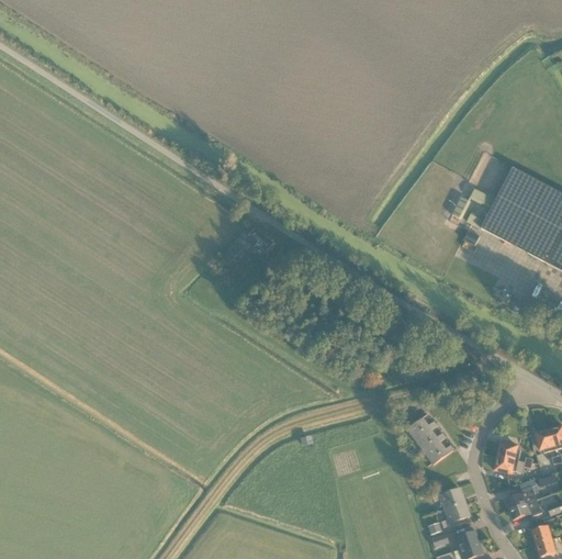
[(482,227),(561,269),(561,191),(514,166),(482,227)]
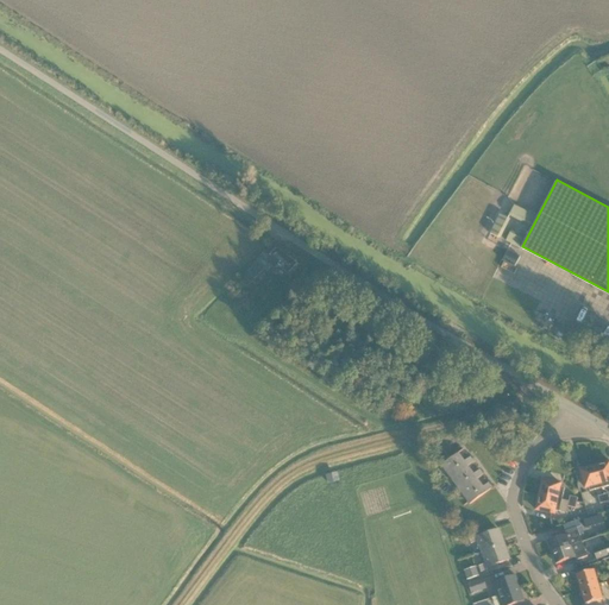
[(509,213),(531,224),(535,214),(514,203),(509,213)]
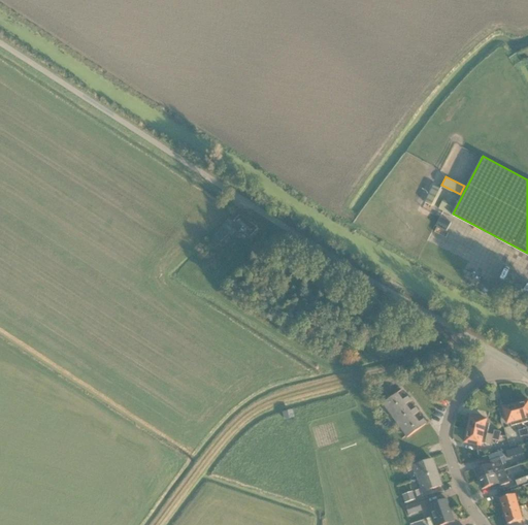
[(433,184),(425,200),(434,204),(442,188),(433,184)]
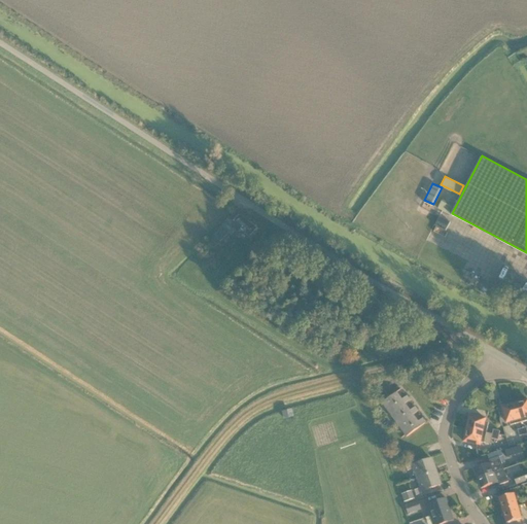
[(450,212),(454,204),(443,199),(438,206),(450,212)]
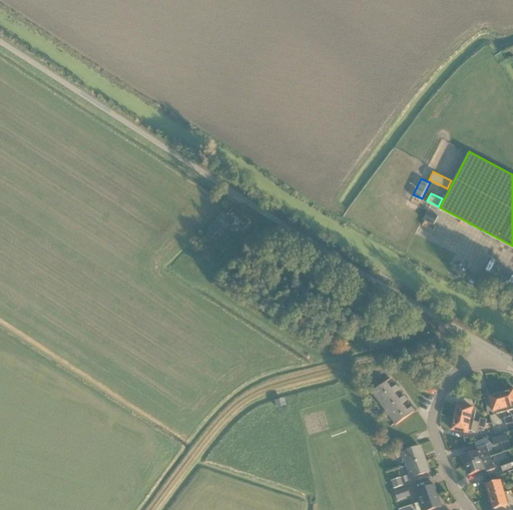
[(428,207),(424,216),(435,221),(439,212),(428,207)]
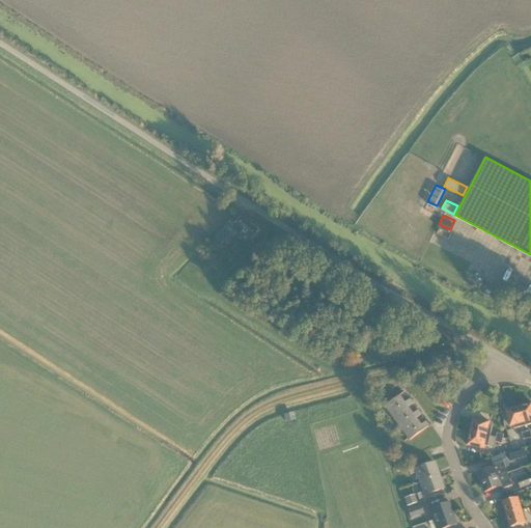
[(230,231),(223,225),(212,237),(219,244),(230,231)]
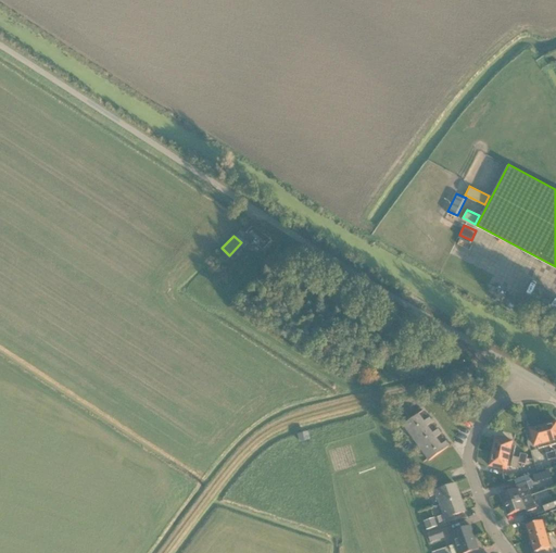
[(424,418),(418,411),(403,423),(411,435),(432,419),(429,415),(424,418)]
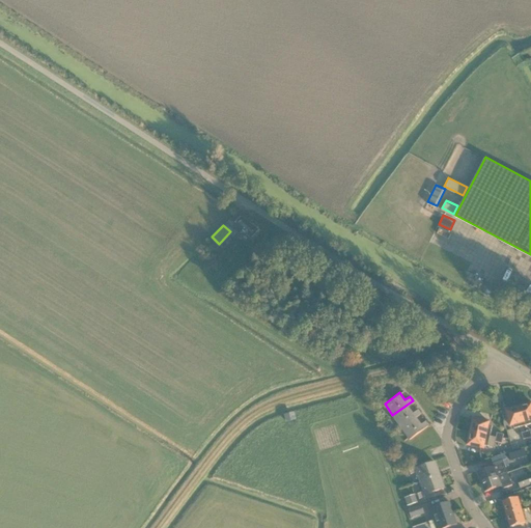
[(392,415),(400,426),(416,415),(421,412),(418,408),(413,411),(411,409),(416,406),(413,400),(392,415)]
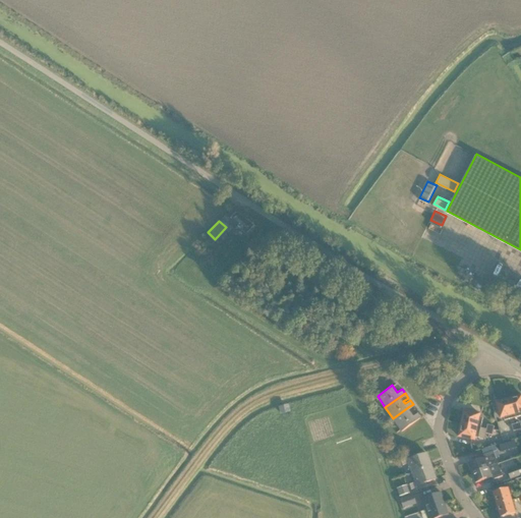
[(520,393),(510,396),(515,415),(520,413),(520,393)]
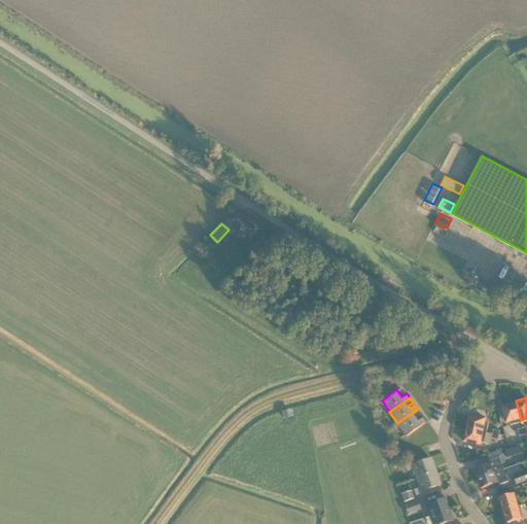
[(511,423),(521,420),(516,400),(502,405),(506,420),(510,419),(511,423)]
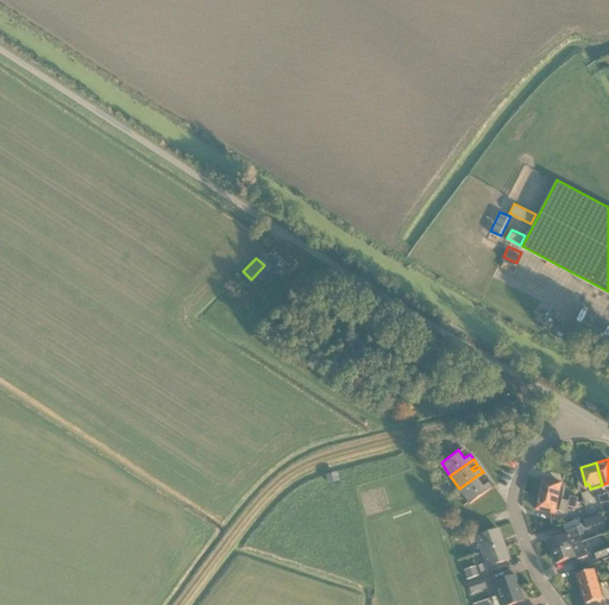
[(326,472),(327,479),(338,477),(337,470),(326,472)]
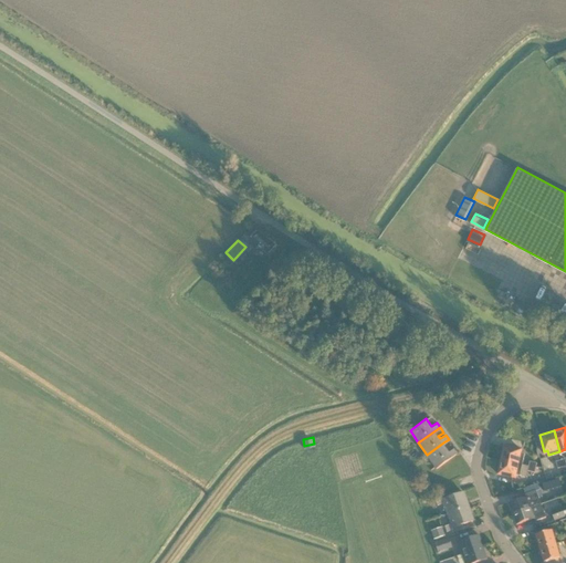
[(458,451),(453,446),(449,449),(443,442),(427,455),(436,467),(458,451)]
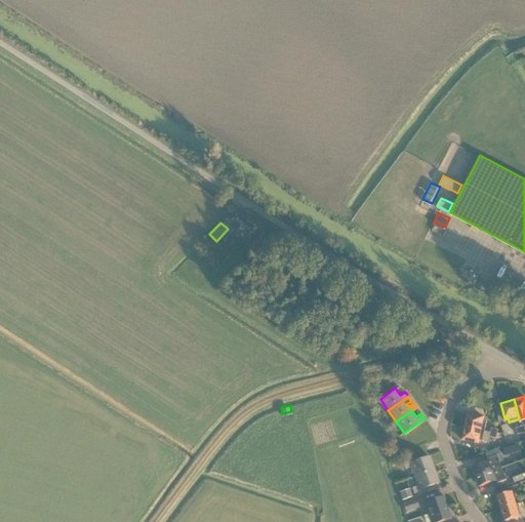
[(469,411),(466,425),(485,429),(487,418),(483,417),(484,414),(469,411)]
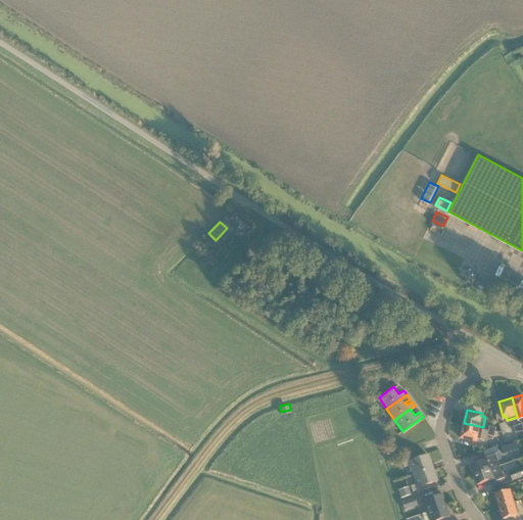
[(481,437),(483,427),(464,423),(461,435),(476,439),(477,436),(481,437)]
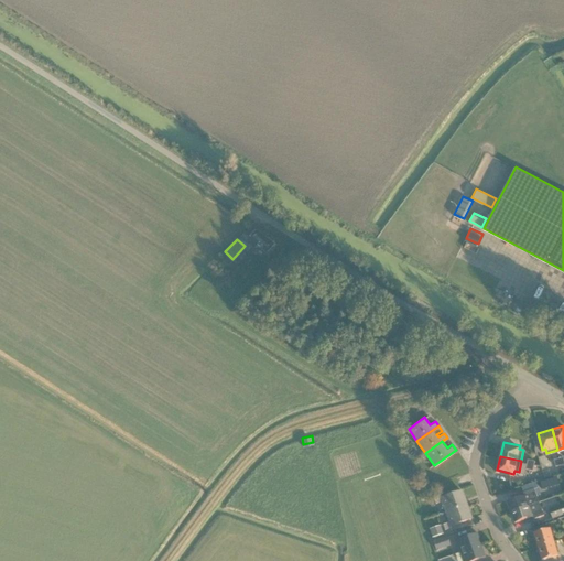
[(555,474),(543,477),(545,485),(557,481),(555,474)]
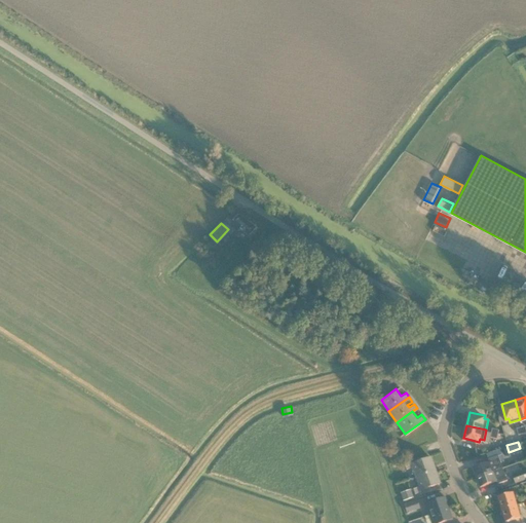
[(477,476),(493,470),(503,465),(498,453),(488,457),(489,460),(474,465),(477,476)]
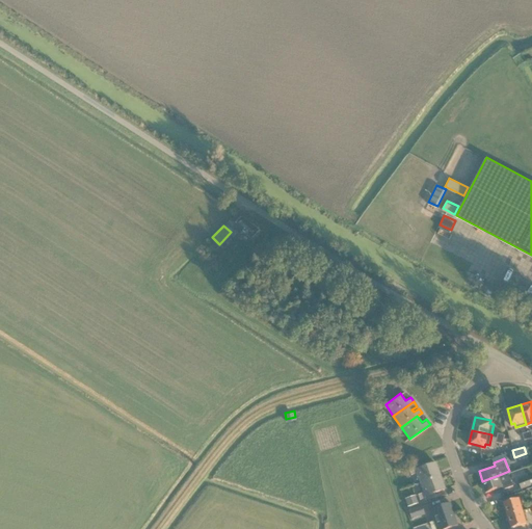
[(417,471),(421,480),(440,474),(435,460),(416,467),(416,466),(409,468),(410,473),(417,471)]
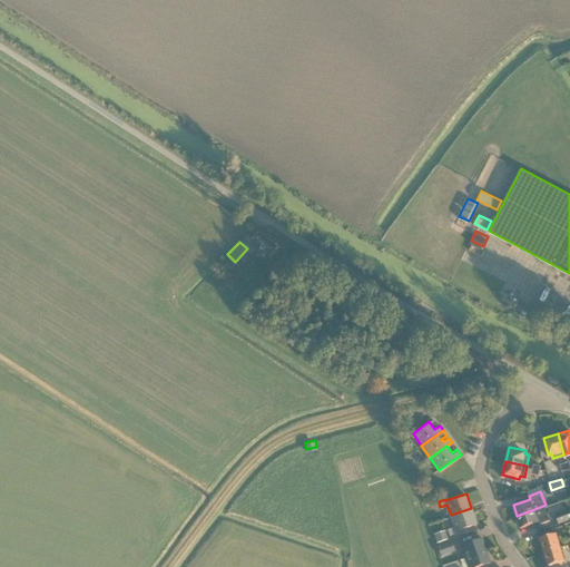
[(546,505),(534,509),(517,516),(521,526),(538,519),(539,522),(550,518),(550,517),(553,516),(551,509),(547,510),(546,505)]
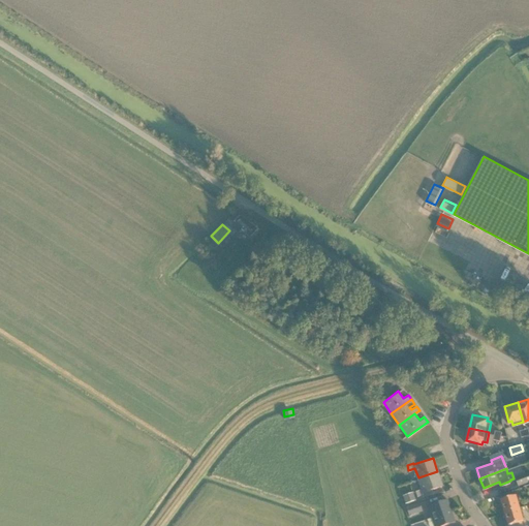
[(528,470),(515,475),(518,485),(528,481),(528,470)]
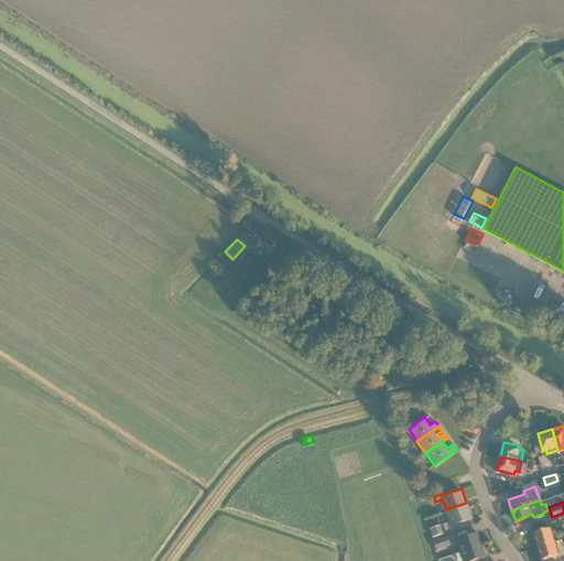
[(472,516),(466,503),(446,509),(449,519),(443,522),(445,528),(452,526),(451,524),(472,516)]
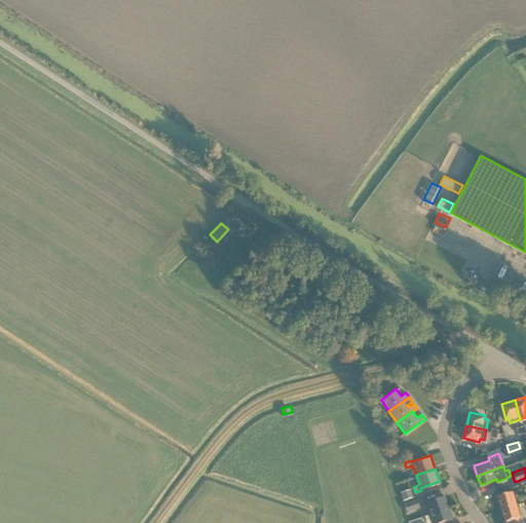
[(411,487),(400,491),(403,499),(413,495),(411,487)]
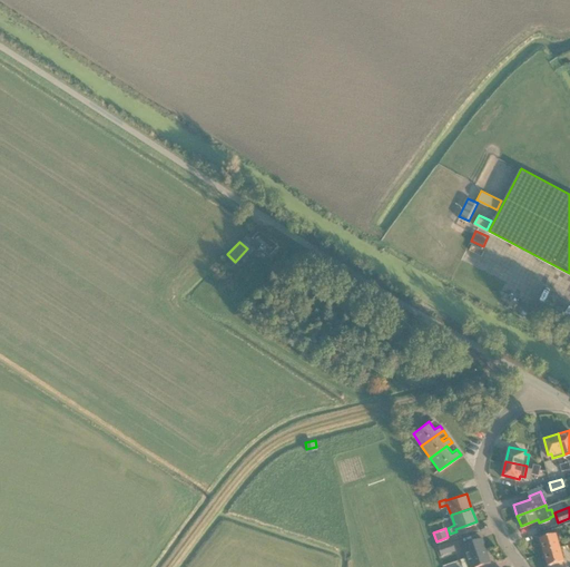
[(540,536),(543,550),(560,545),(557,531),(540,536)]
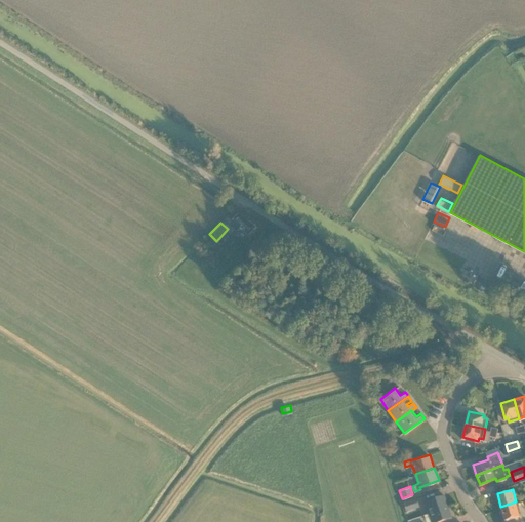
[(425,500),(428,512),(447,505),(443,493),(425,500)]
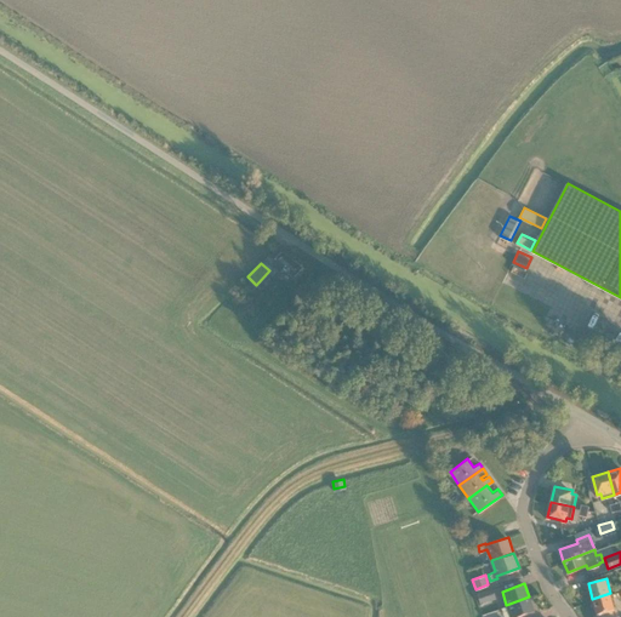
[(491,587),(477,592),(480,603),(495,596),(491,587)]
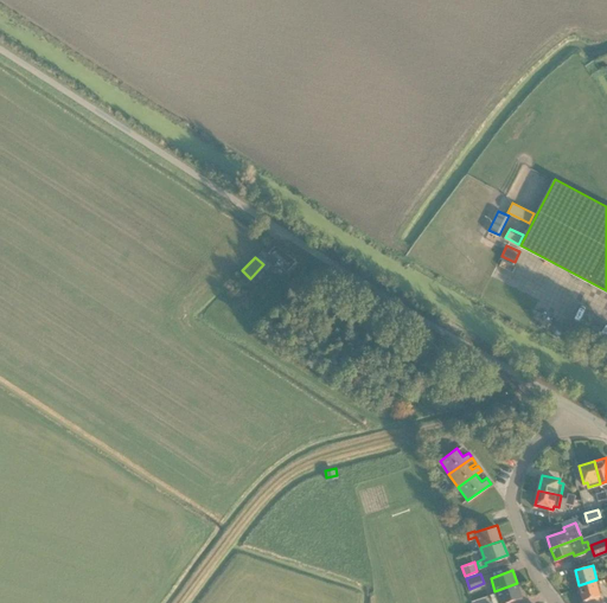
[(596,579),(579,585),(583,600),(601,595),(596,579)]
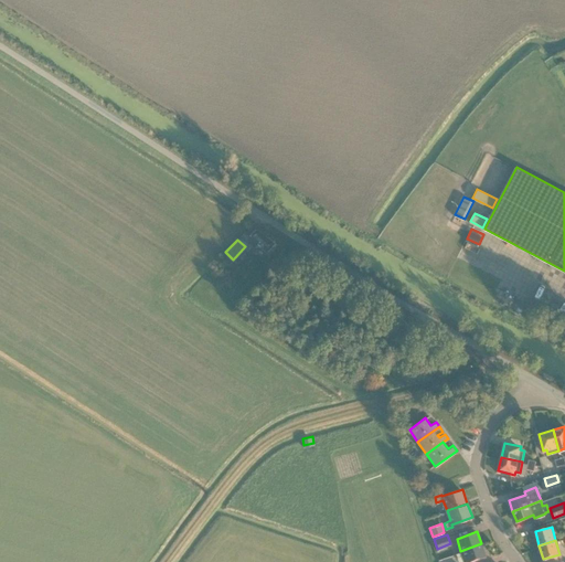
[(468,561),(486,555),(481,543),(460,551),(464,561),(468,561)]
